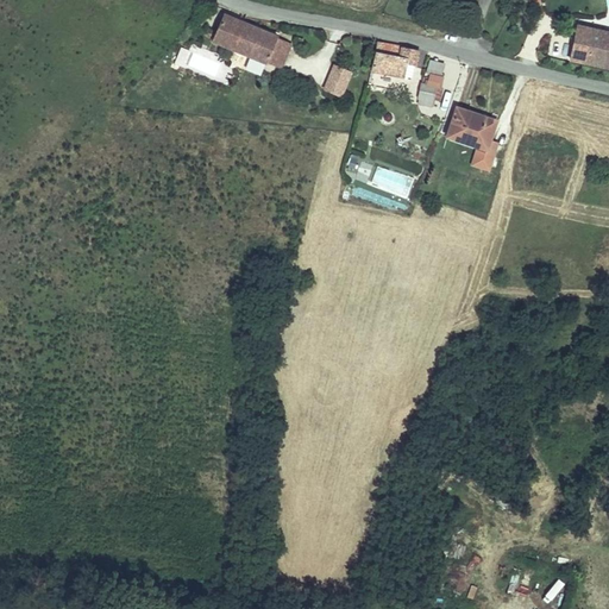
[(287,54),(292,44),(277,38),(278,37),(224,14),(217,32),(207,29),(205,35),(214,38),(213,41),(268,62),(274,49),(287,54)]
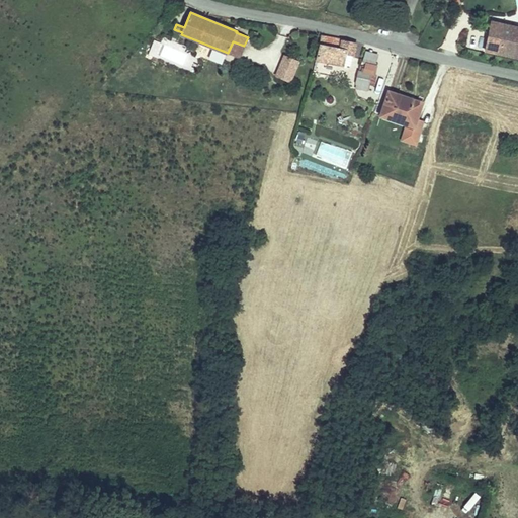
[(517,27),(494,22),(488,51),(517,57),(517,27)]
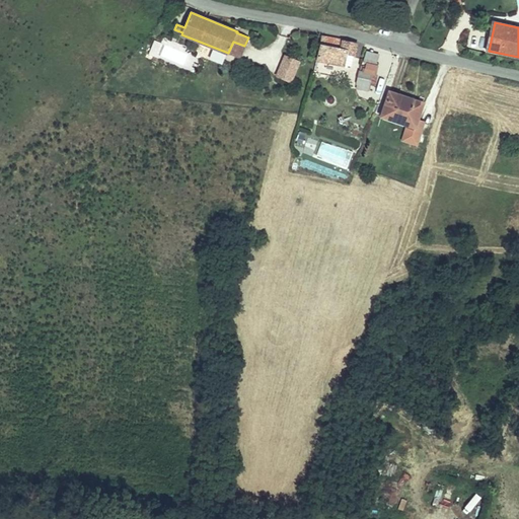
[(355,57),(358,43),(322,35),(317,60),(352,67),(354,57),(355,57)]
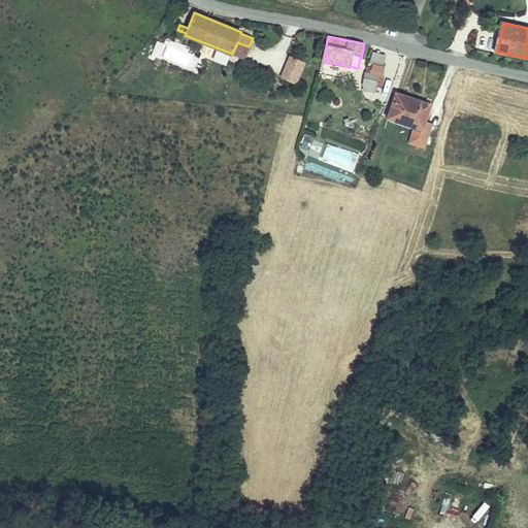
[(158,58),(164,42),(156,39),(150,55),(158,58)]
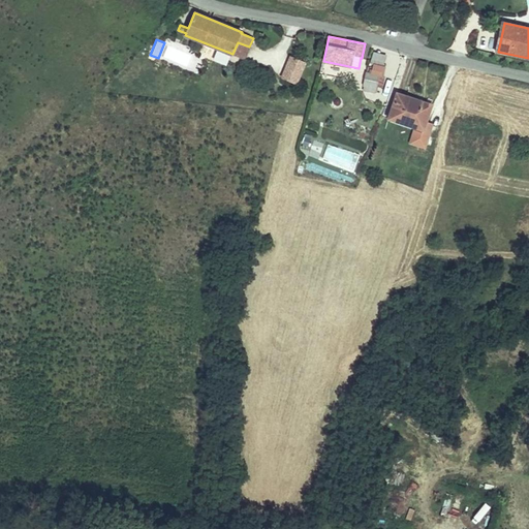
[(162,59),(187,65),(191,47),(167,40),(162,59)]
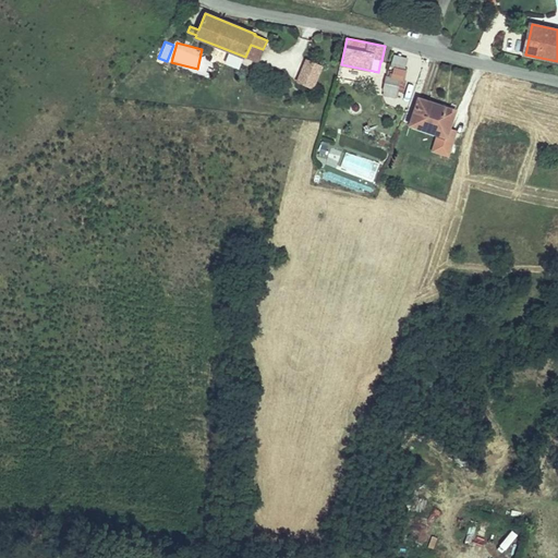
[(263,49),(251,45),(245,57),(258,62),(263,49)]
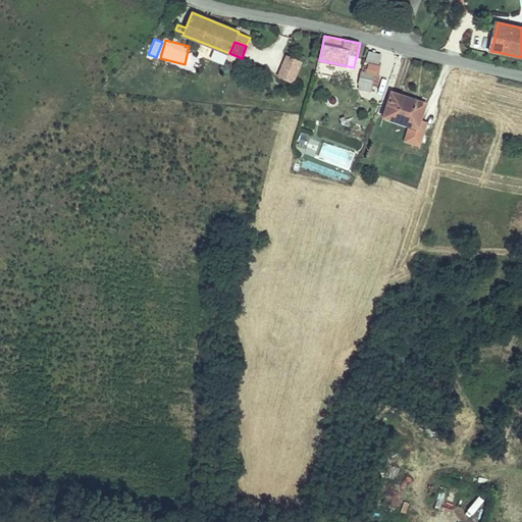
[(378,66),(381,55),(369,52),(366,62),(378,66)]
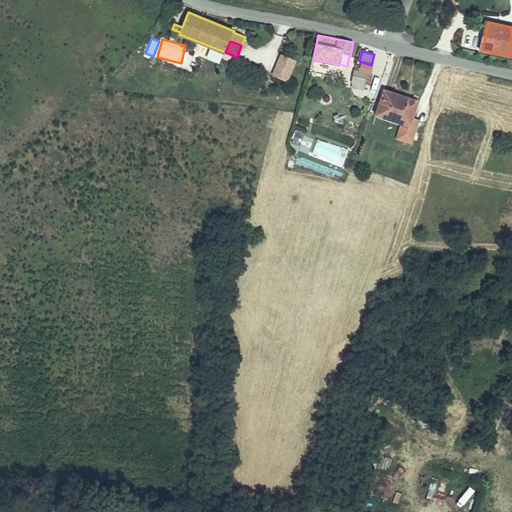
[(279,52),(270,74),(287,80),(296,59),(279,52)]
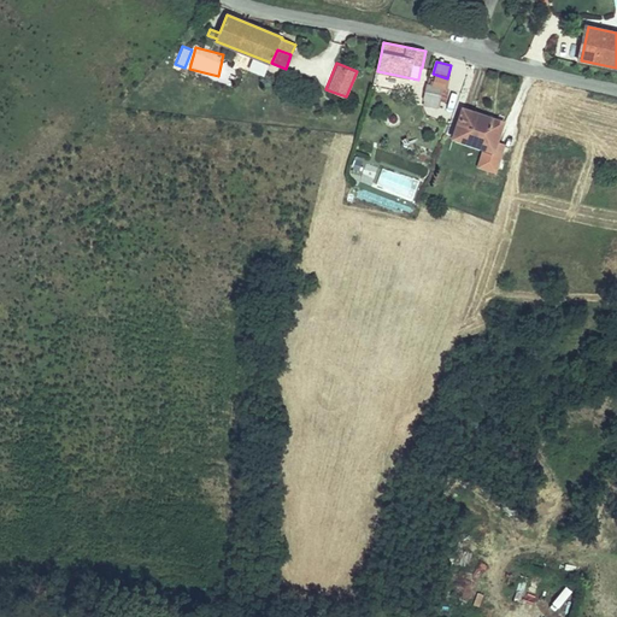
[(442,88),(428,84),(424,100),(440,103),(440,101),(441,97),(442,88)]
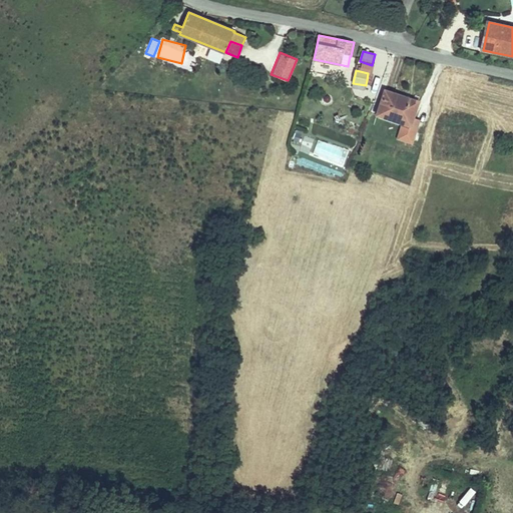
[(384,93),(377,115),(410,126),(418,101),(400,95),(399,98),(384,93)]
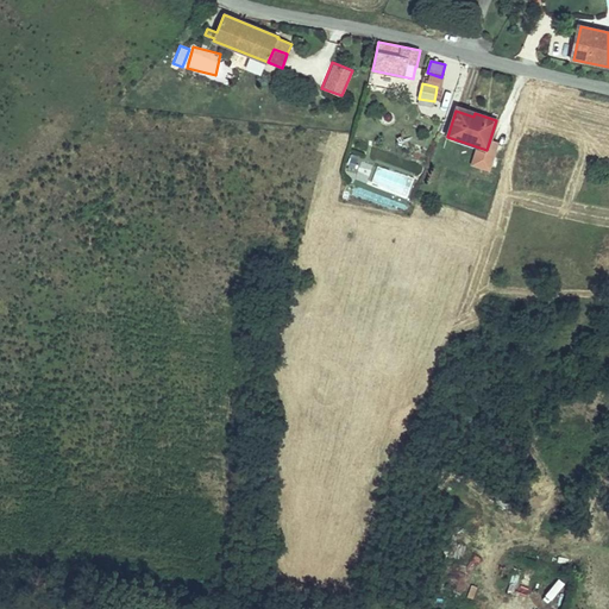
All buildings are outlined.
